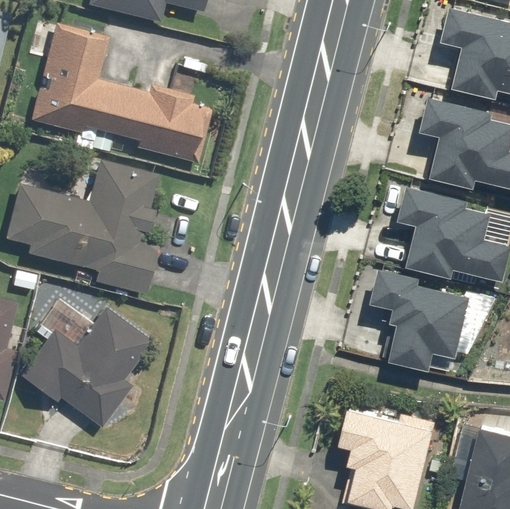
[(85,0),(84,6),(157,23),(161,4),(200,14),(203,0),(85,0)]
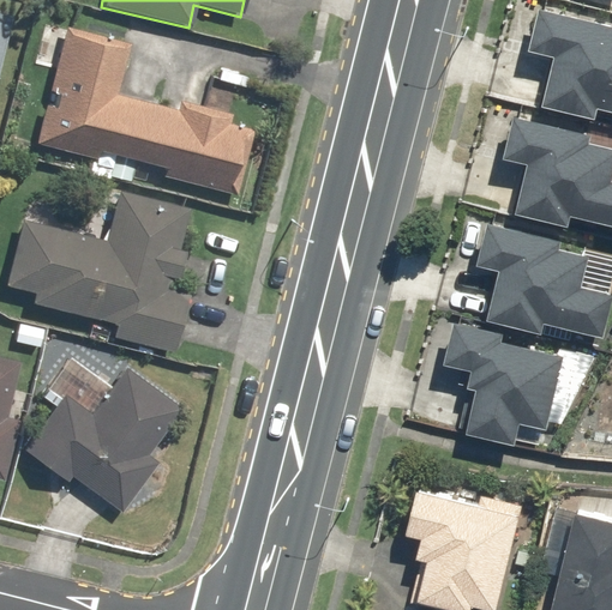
[(611,28),(537,10),(526,52),(551,58),(539,107),(594,120),(597,110),(611,114),(611,28)]
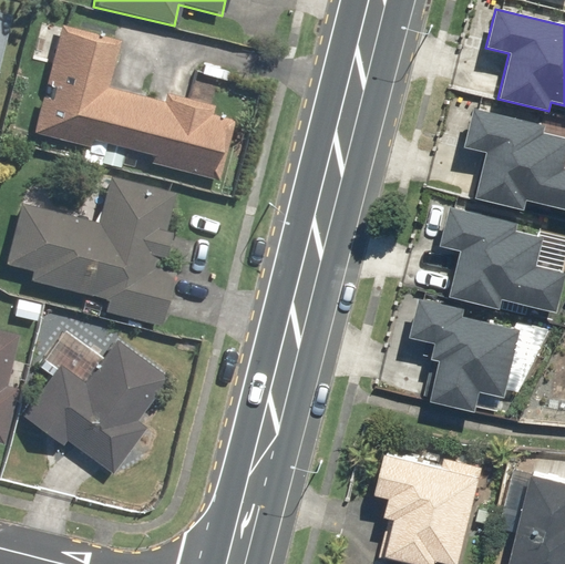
[(0,58),(10,17),(0,14),(0,58)]
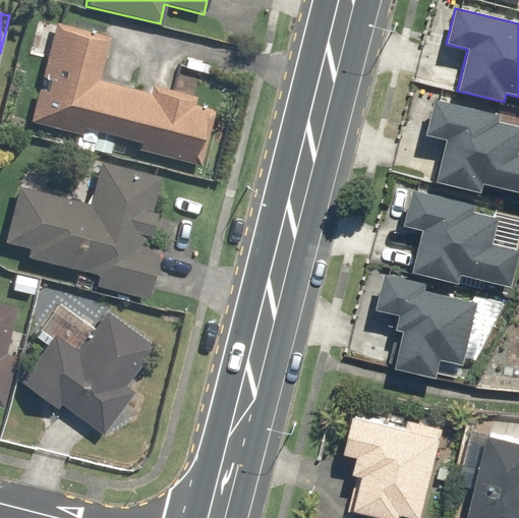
[(53,23),(27,123),(199,168),(214,111),(195,107),(197,100),(151,88),(149,95),(99,81),(110,39),(53,23)]
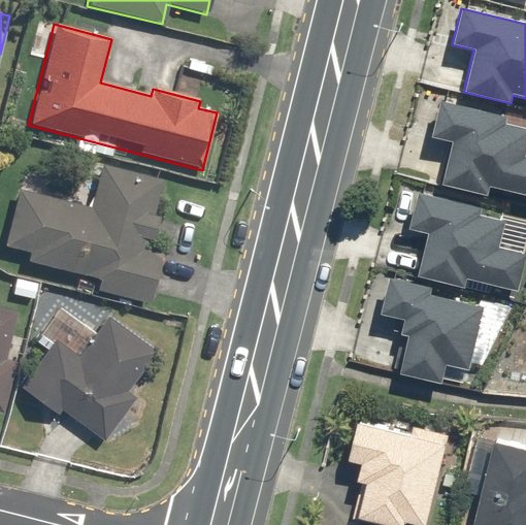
[(508,117),(440,100),(431,137),(451,141),(440,185),(489,196),(491,188),(525,196),(525,129),(506,124),(508,117)]
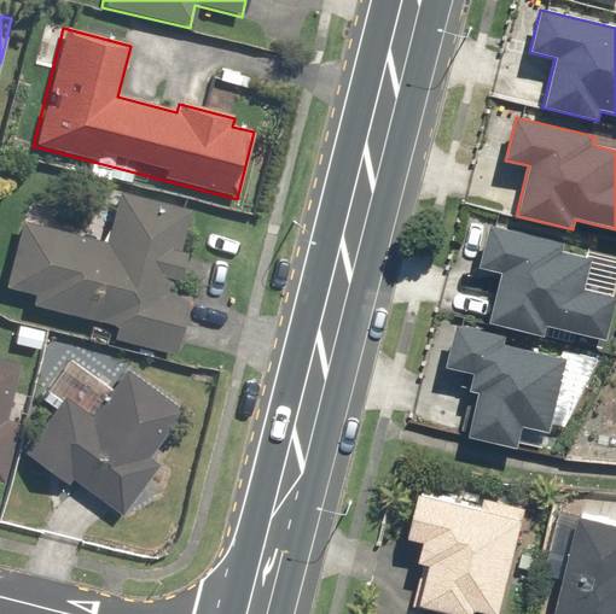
[(110,341),(173,357),(189,298),(167,293),(187,211),(117,193),(104,243),(21,221),(3,290),(33,297),(29,309),(112,329),(110,341)]
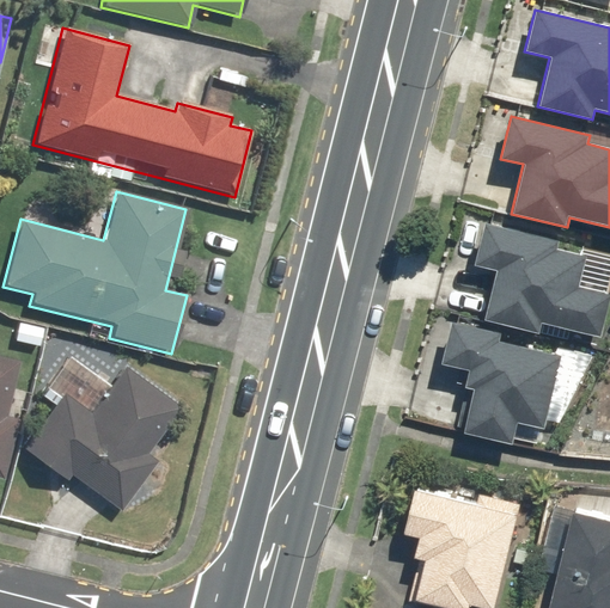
[(560,241),(483,223),(474,265),(495,270),(483,321),(541,335),(543,325),(601,338),(609,305),(609,294),(579,287),(586,256),(559,250),(560,241)]
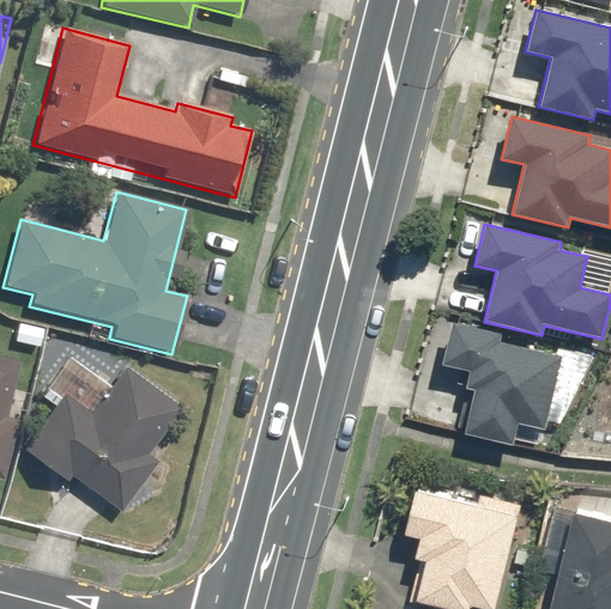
[(501,334),(451,322),(441,364),(472,371),(458,432),(514,445),(519,424),(545,430),(562,357),(500,342),(501,334)]
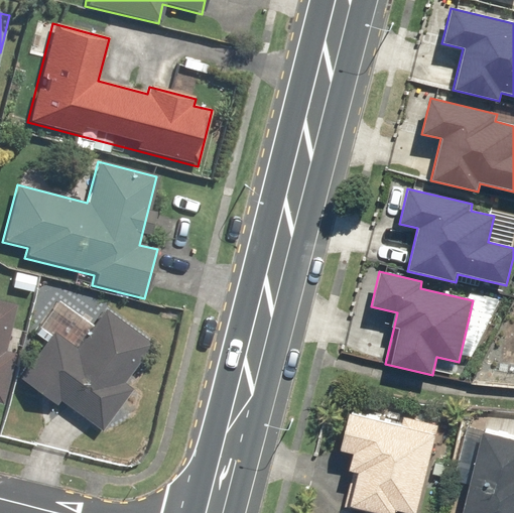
[(0,406),(3,407),(16,355),(5,352),(16,306),(0,302),(0,406)]
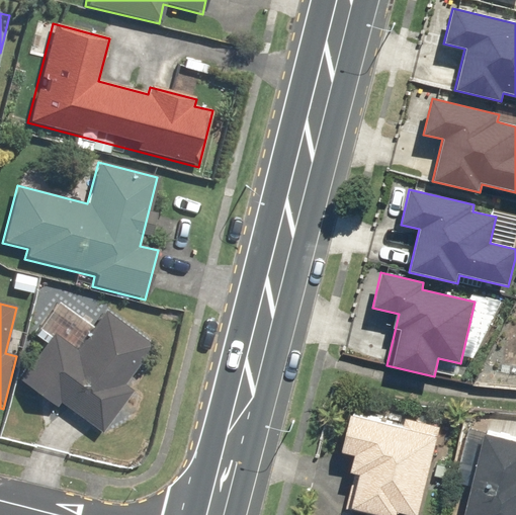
[(51,335),(17,380),(55,409),(58,405),(100,436),(134,393),(123,385),(153,347),(104,312),(74,352),(51,335)]
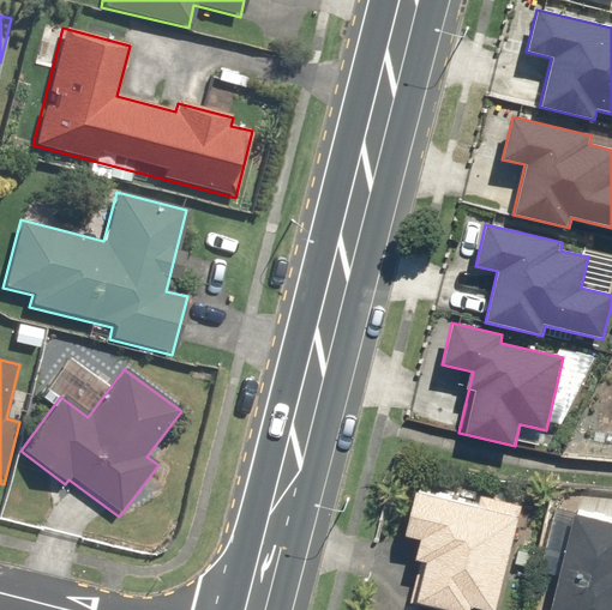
[(498,609),(522,506),(481,496),(479,506),(413,490),(402,536),(425,541),(411,603),(438,609),(471,609),(472,608),(478,609),(498,609)]
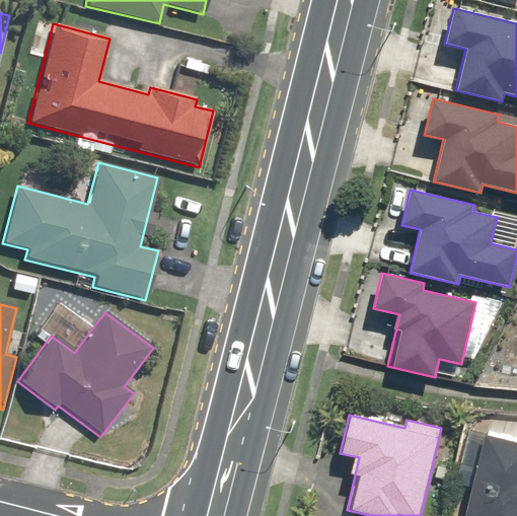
[(516,441),(470,430),(457,486),(472,489),(465,515),(516,515),(516,441)]
